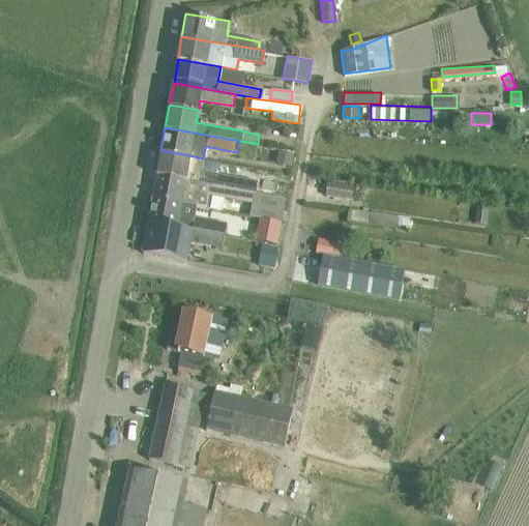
[(239,141),(238,149),(256,152),(258,144),(239,141)]
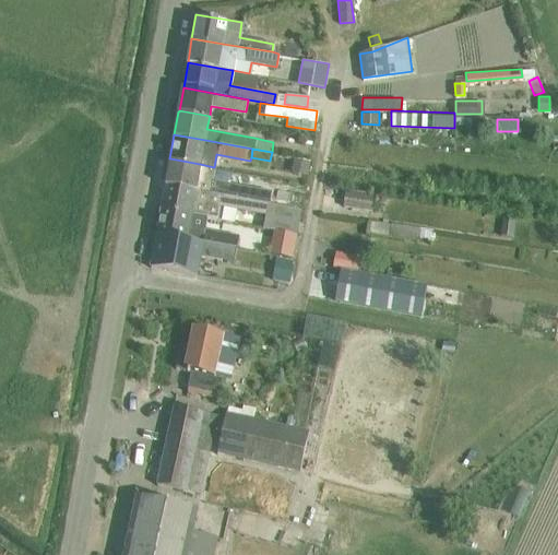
[(294,156),(292,172),(307,174),(310,158),(294,156)]
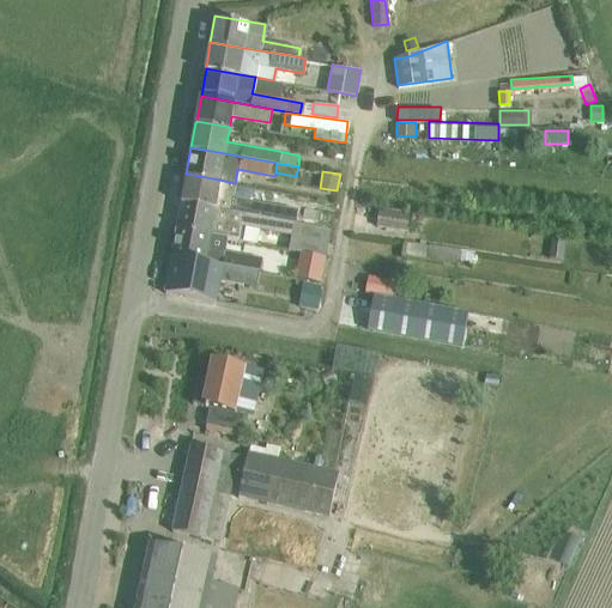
[(187,174),(182,200),(214,206),(294,222),(296,211),(232,199),(235,183),(219,180),(187,174)]
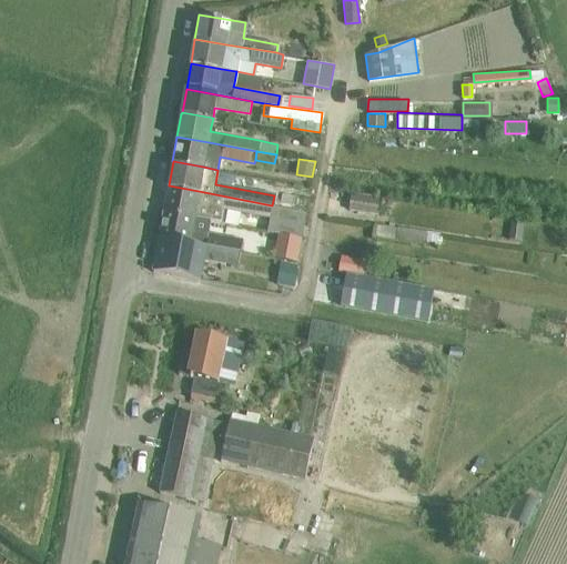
[(169,185),(164,211),(194,217),(220,221),(222,208),(269,217),(266,230),(277,232),(297,235),(302,211),(280,207),(272,205),(199,191),(169,185)]
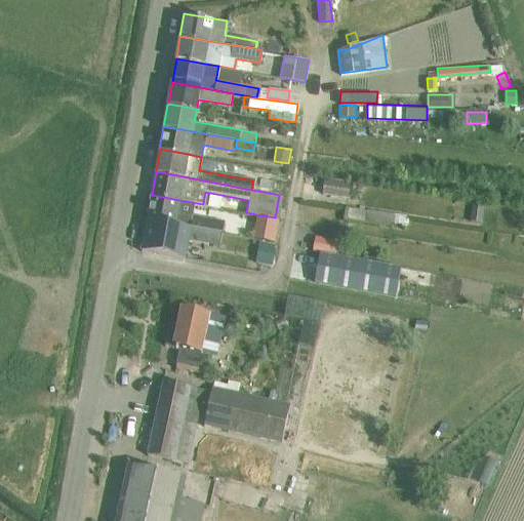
[(266,175),(264,191),(287,196),(290,179),(266,175)]
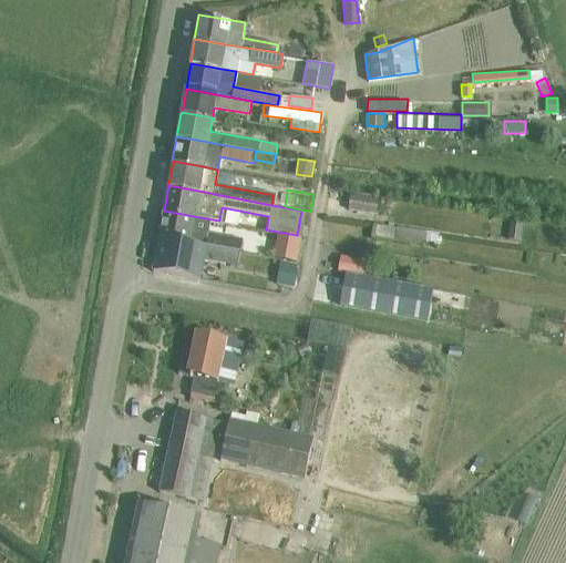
[(378,197),(350,194),(348,207),(377,212),(378,197)]
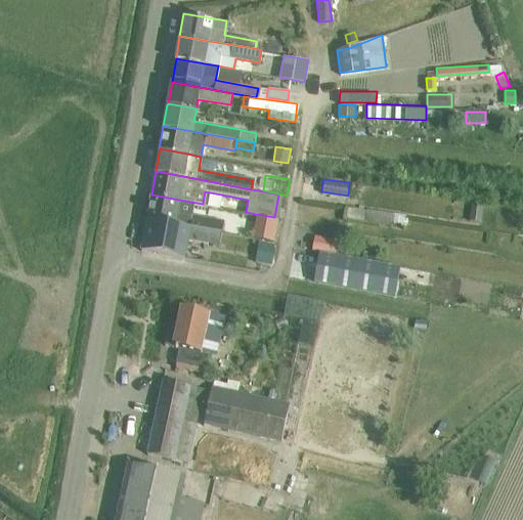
[(151,195),(147,217),(175,222),(210,228),(221,230),(223,221),(177,212),(179,200),(151,195)]
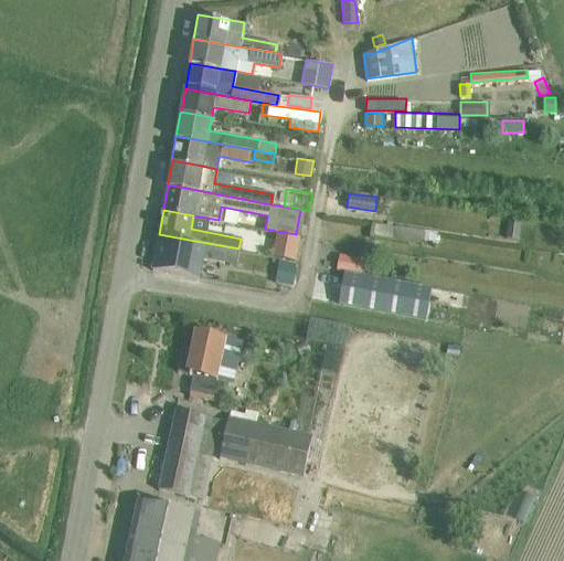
[(522,214),(509,212),(506,235),(520,237),(522,214)]
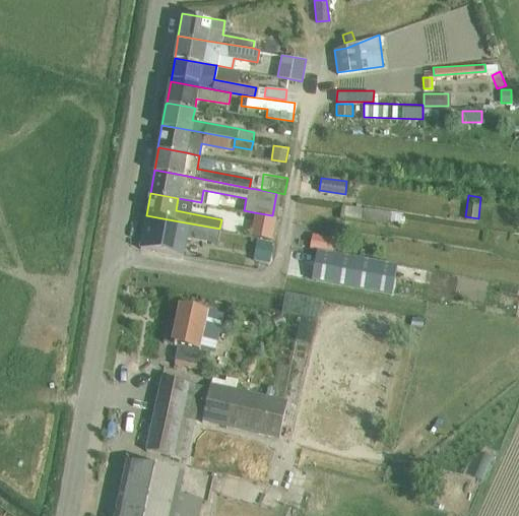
[(342,203),(340,215),(363,218),(365,206),(342,203)]
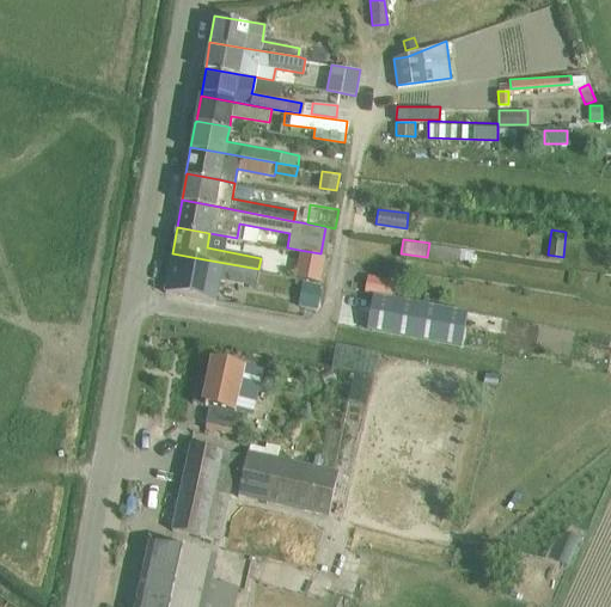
[(460,247),(459,257),(470,259),(472,250),(460,247)]
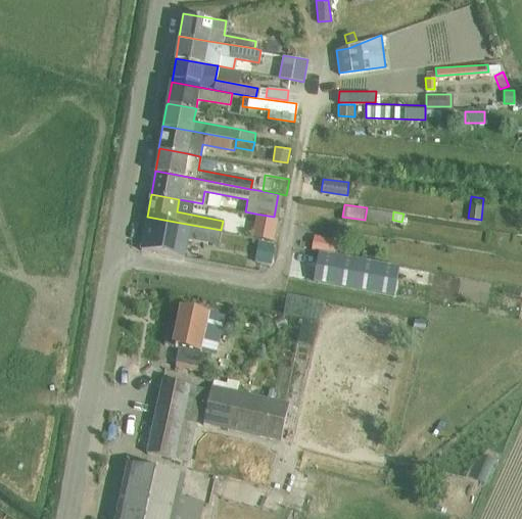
[(255,214),(251,235),(270,238),(274,217),(255,214)]
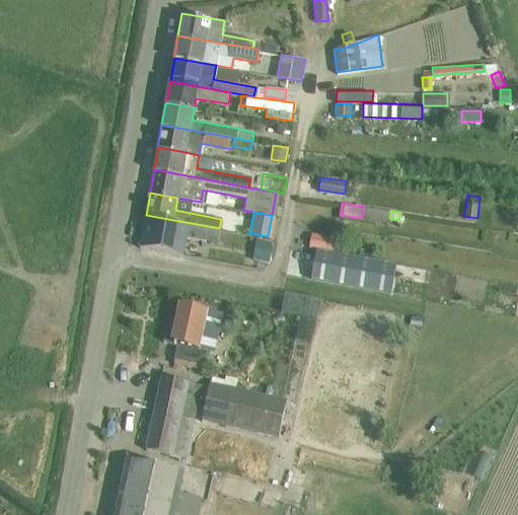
[(146,215),(140,245),(181,253),(185,237),(205,241),(208,226),(173,220),(146,215)]
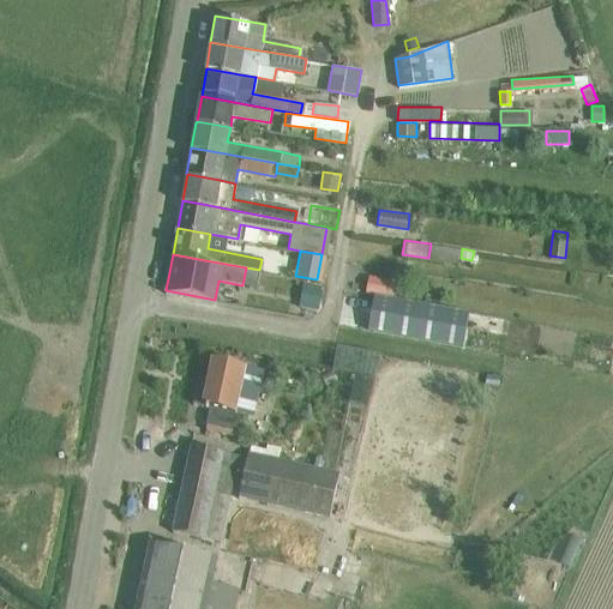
[(368,273),(366,289),(383,291),(394,294),(396,278),(368,273)]
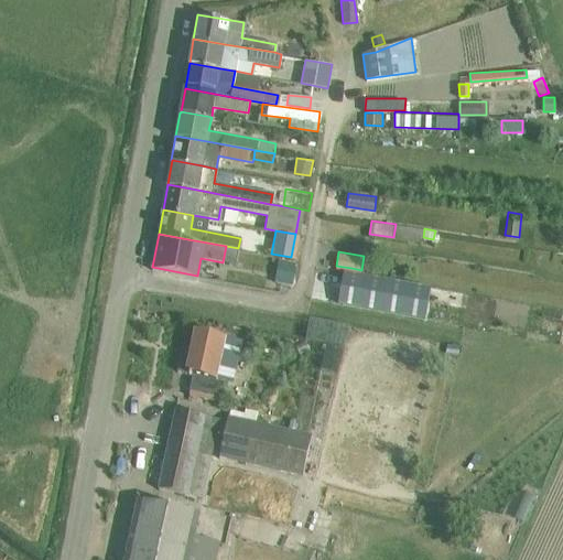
[(279,256),(274,278),(290,280),(294,259),(279,256)]
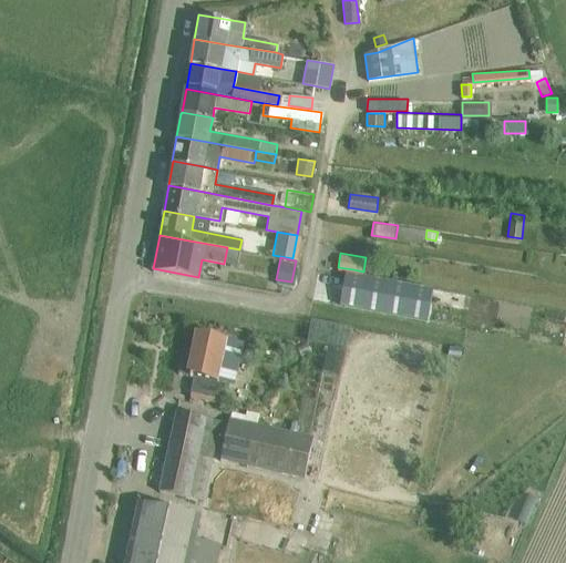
[(348,270),(342,303),(426,318),(432,286),(348,270)]
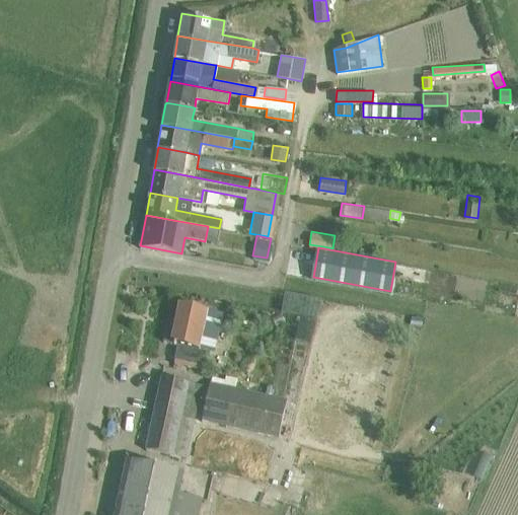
[(171,303),(163,341),(176,343),(173,357),(200,363),(203,349),(215,352),(222,316),(206,313),(206,310),(171,303)]
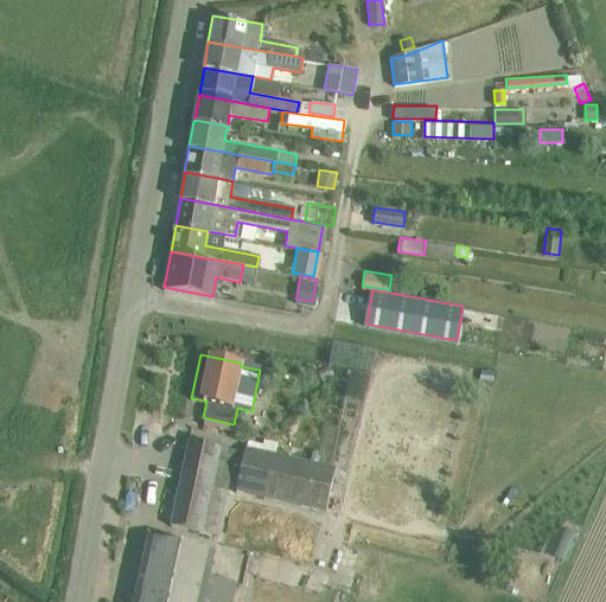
[(480,366),(479,377),(482,377),(492,378),(493,369),(480,366)]
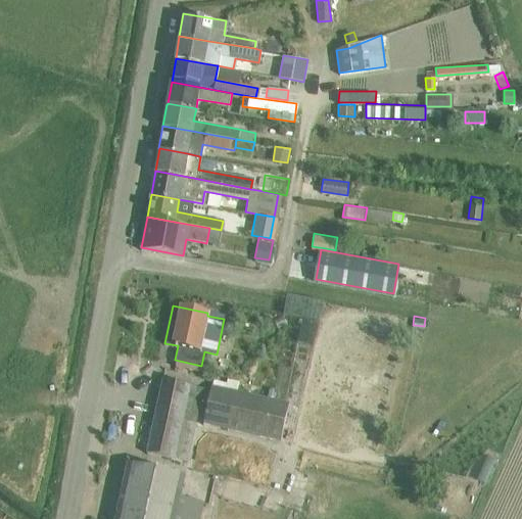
[(203,386),(162,377),(147,452),(187,460),(195,421),(203,386)]
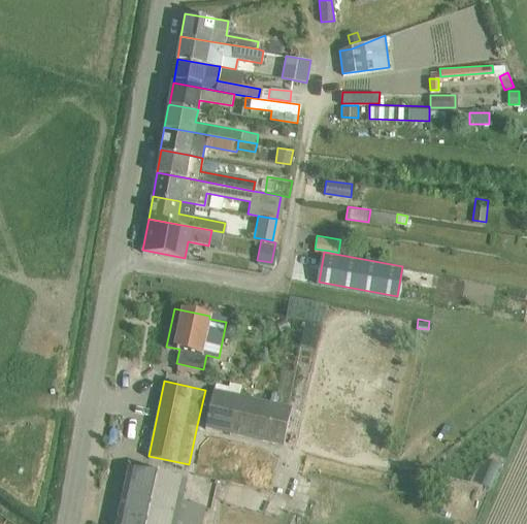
[(283,444),(292,405),(213,388),(205,426),(283,444)]
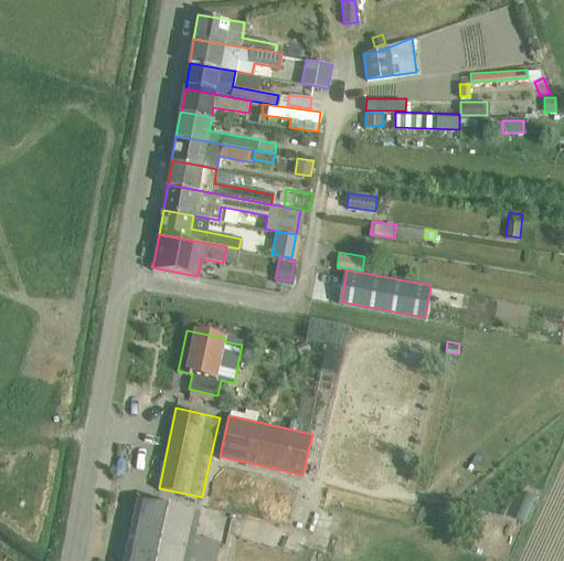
[(528,489),(517,515),(524,518),(536,493),(528,489)]
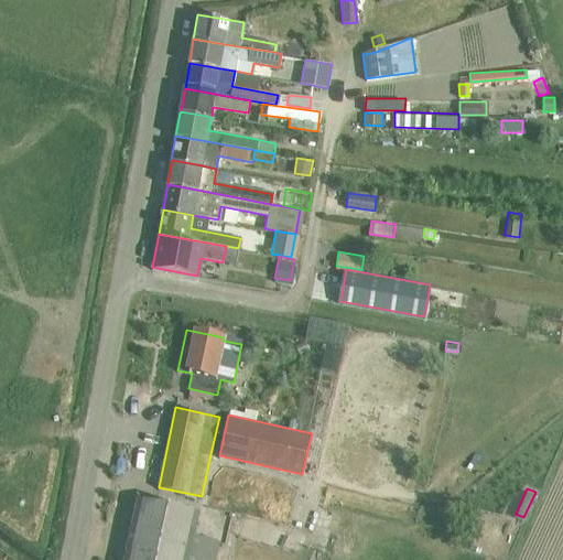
[(198,512),(138,498),(123,559),(214,559),(218,539),(193,534),(198,512)]
